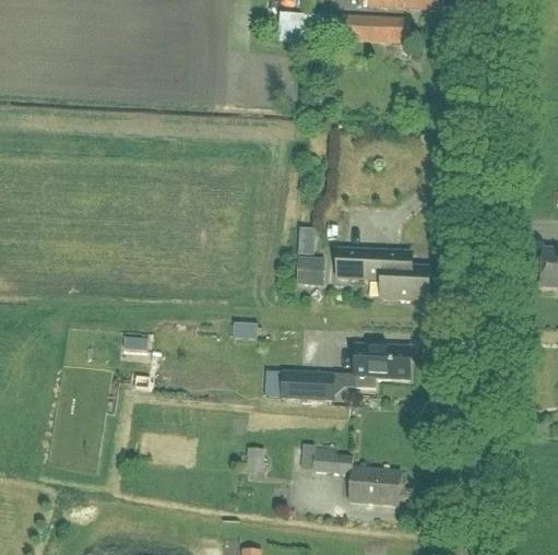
[(365,0),(365,6),(442,9),(442,0),(365,0)]
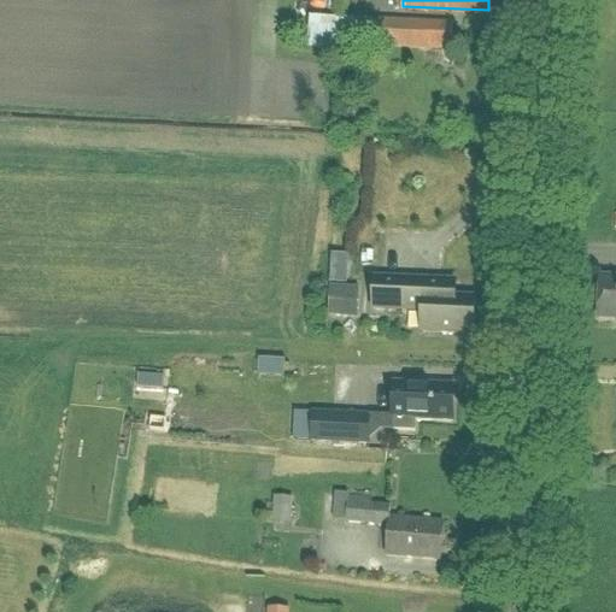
[(355,47),(356,42),(449,47),(451,19),(309,12),(306,45),(355,47)]
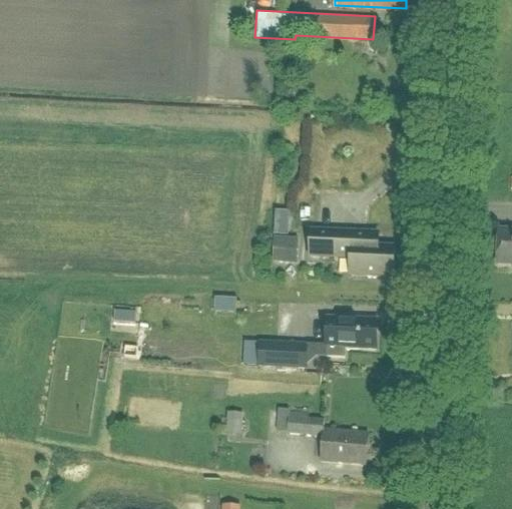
[(310,227),(309,253),(350,256),(349,273),(392,275),(393,244),(366,243),(367,230),(310,227)]
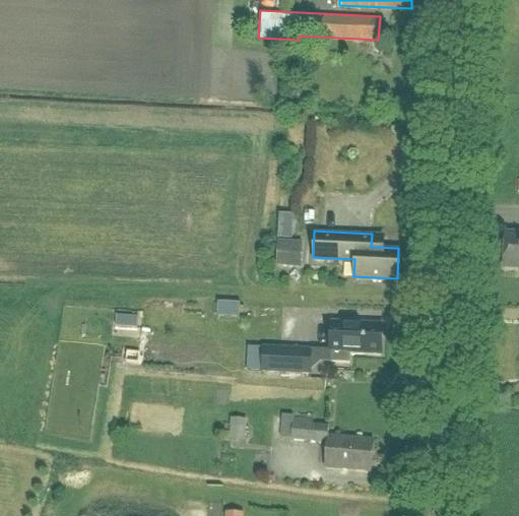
[(518,232),(506,232),(504,265),(518,265),(518,232)]
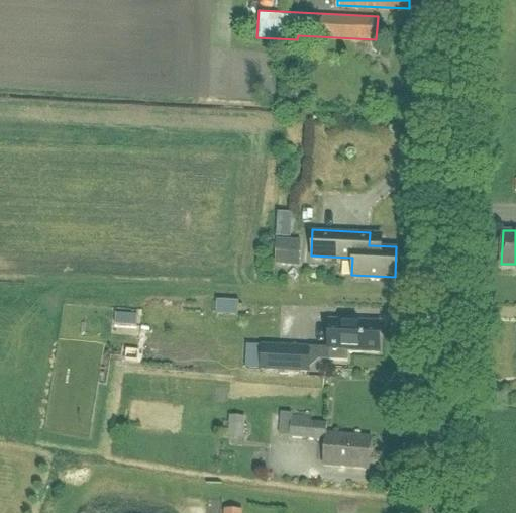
[(276,236),(274,259),(274,263),(298,265),(300,237),(276,236)]
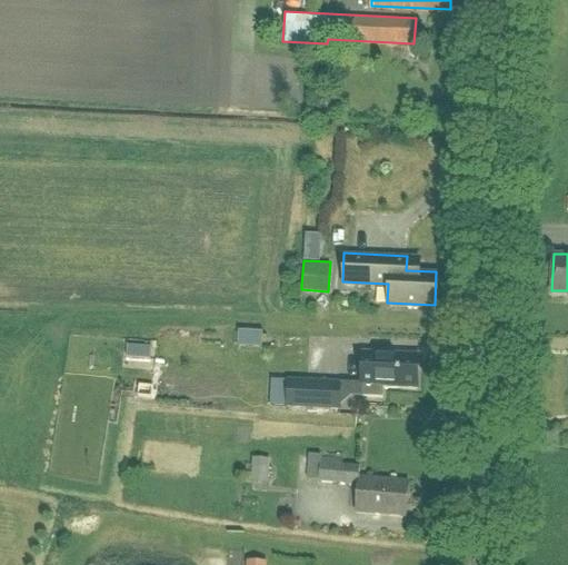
[(381,395),(382,385),(416,387),(418,353),(361,349),(359,394),(381,395)]
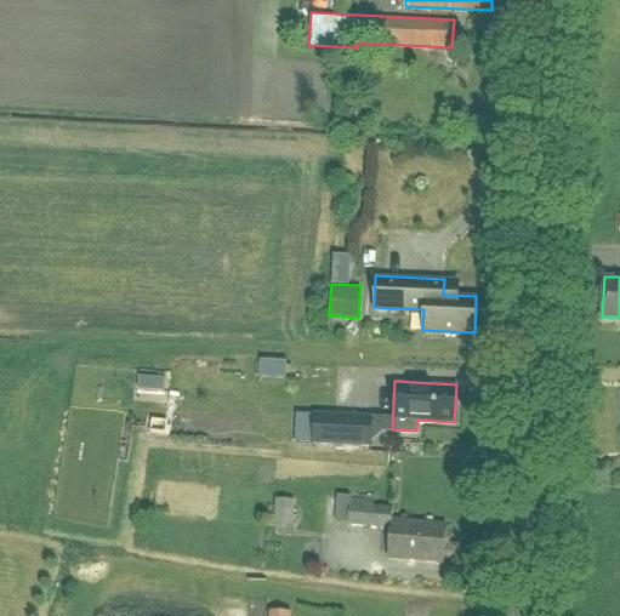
[(369,444),(370,415),(312,411),(311,441),(369,444)]
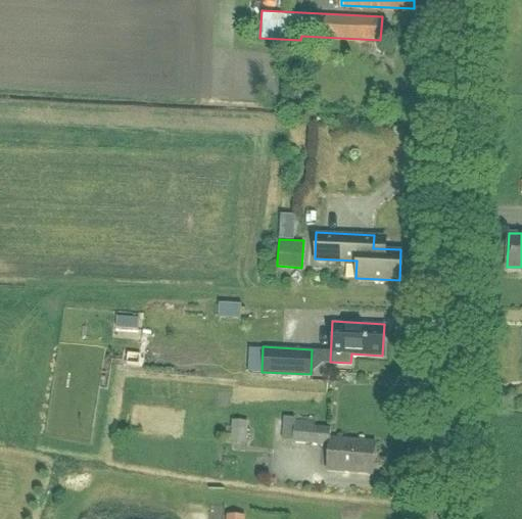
[(245,441),(247,420),(232,418),(231,426),(224,425),(224,434),(217,434),(217,439),(245,441)]
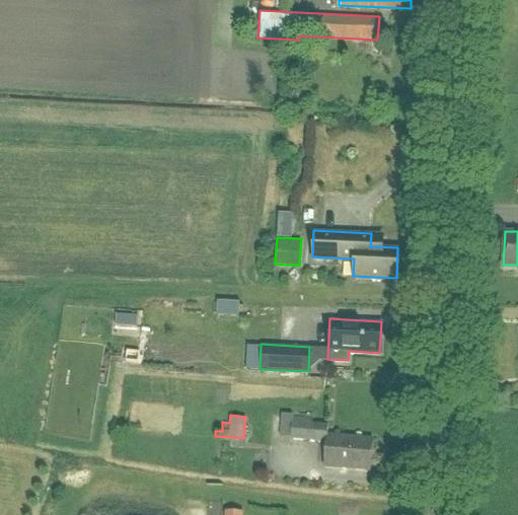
[(324,465),(369,469),(373,437),(326,433),(327,423),(291,420),(289,436),(326,439),(324,465)]
